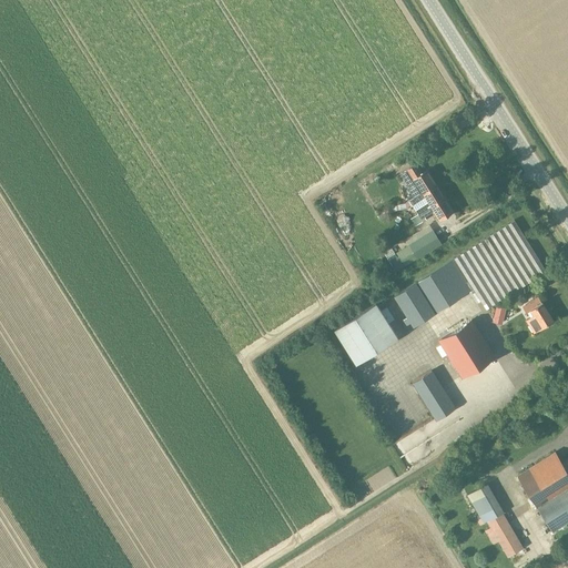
[(427,170),(421,173),(415,164),(401,174),(408,186),(407,189),(413,198),(436,183),(427,170)]
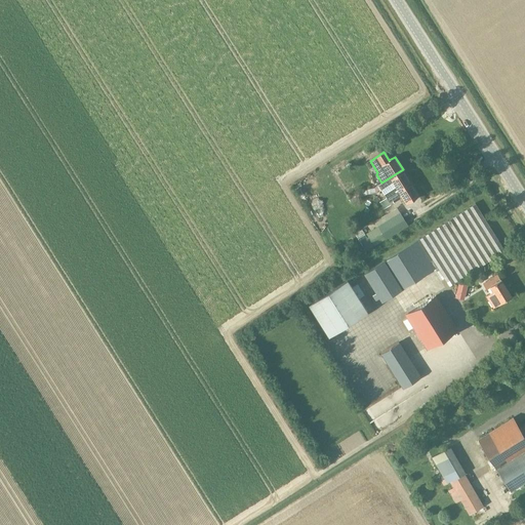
[(387,198),(411,182),(403,169),(381,183),(378,185),(381,190),(387,198)]
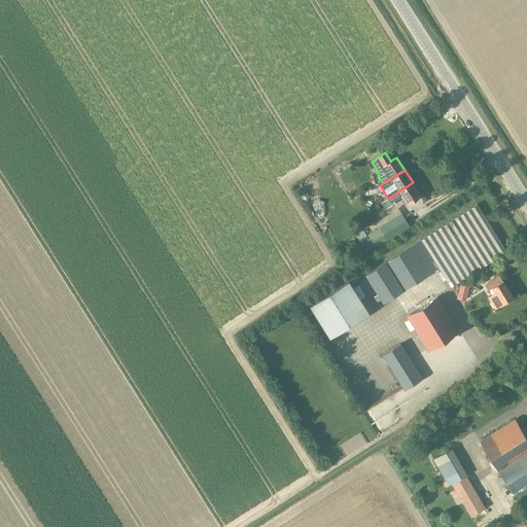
[(390,203),(402,196),(408,204),(421,196),(413,182),(388,199),(390,203)]
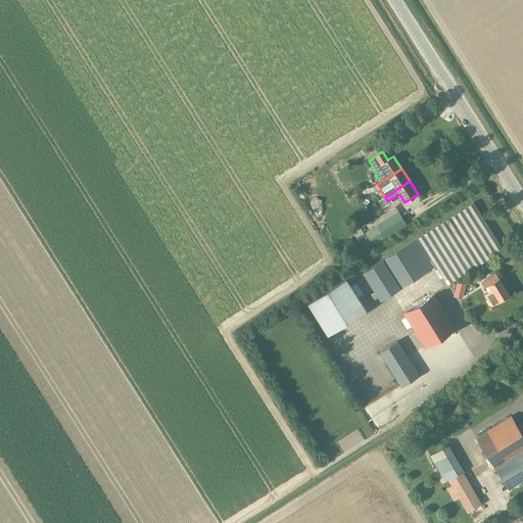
[(378,296),(381,300),(431,269),(438,279),(442,277),(447,285),(503,249),(473,202),(363,272),(375,290),(371,293),(374,298),(378,296)]
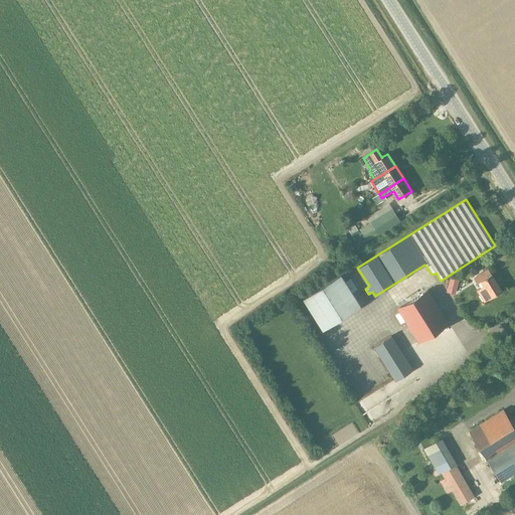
[(392,208),(370,221),(378,234),(400,221),(392,208)]
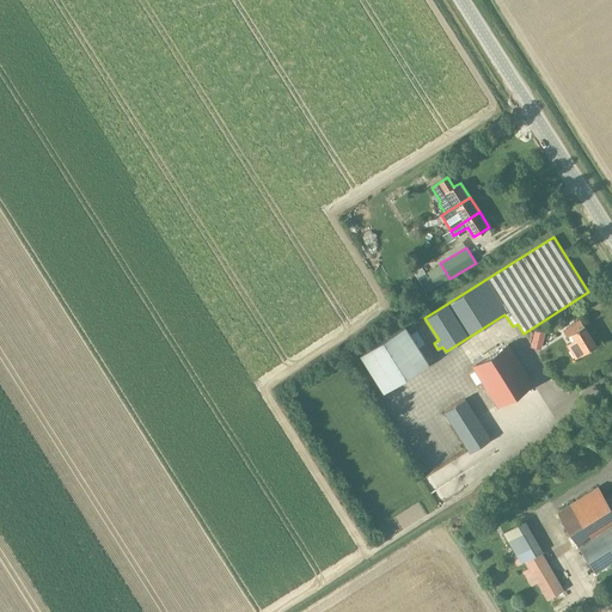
[(418,316),(408,323),(411,329),(423,322),(418,316)]
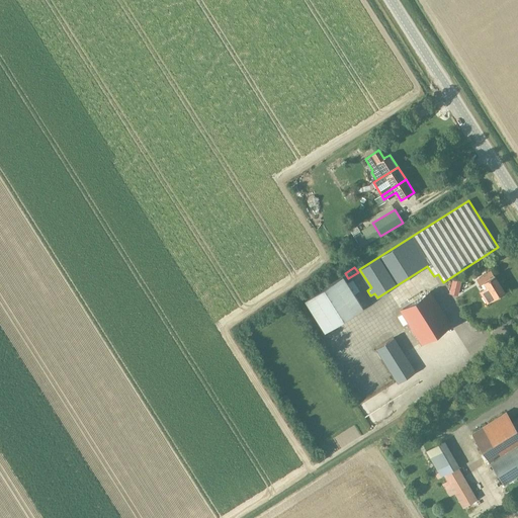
[(487,303),(494,298),(505,292),(495,275),(492,270),(480,277),(483,283),(484,282),(487,288),(481,292),(487,303)]
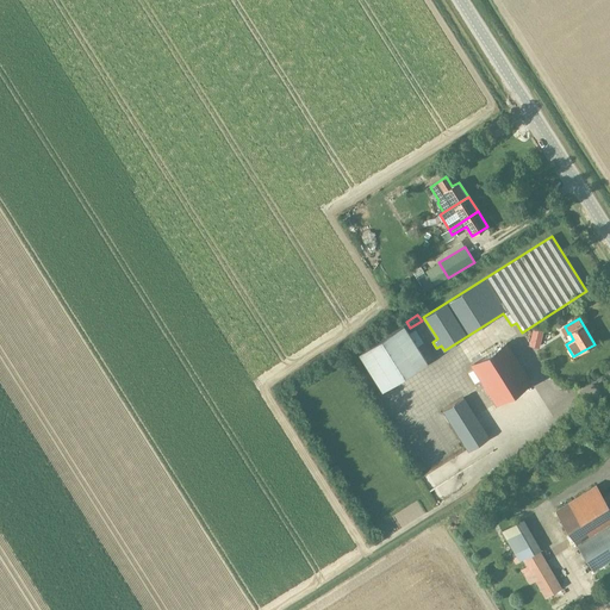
[(415,329),(409,334),(403,324),(359,353),(383,390),(427,361),(417,347),(423,342),(415,329)]
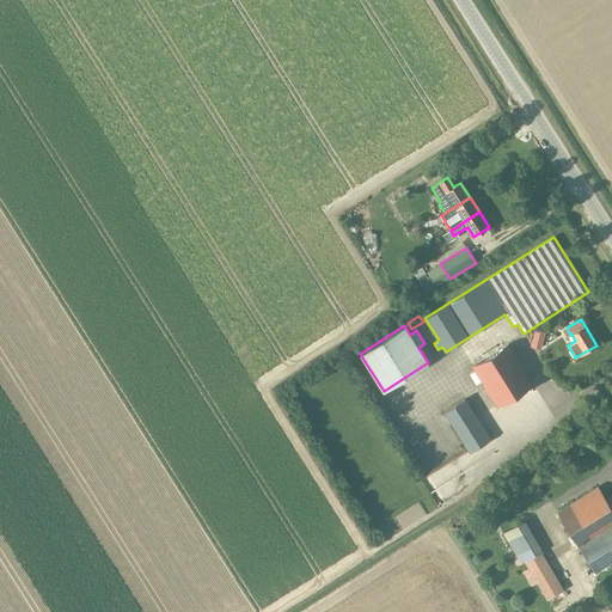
[(539,348),(544,331),(536,329),(531,346),(539,348)]
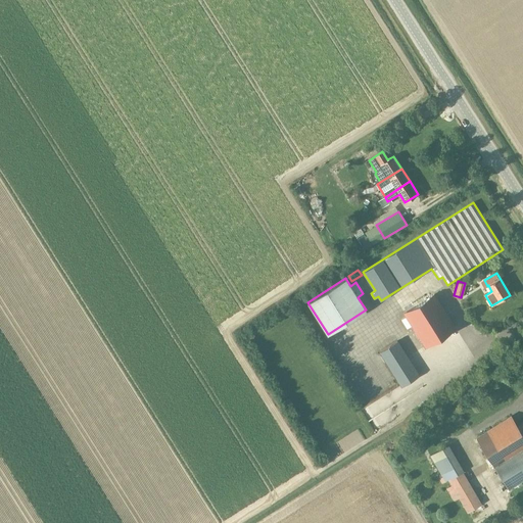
[(425,347),(456,328),(434,294),(403,314),(425,347)]
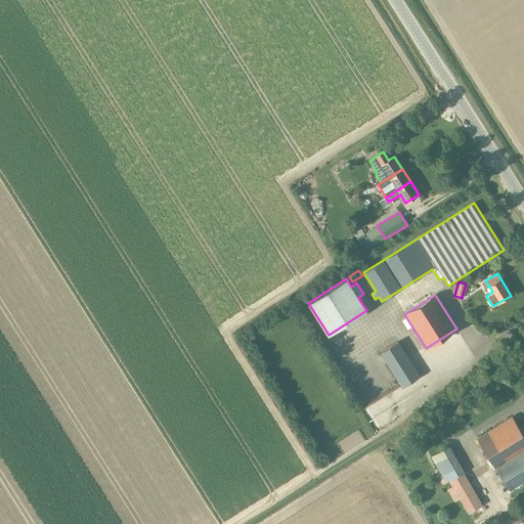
[(402,388),(421,377),(398,341),(381,352),(402,388)]
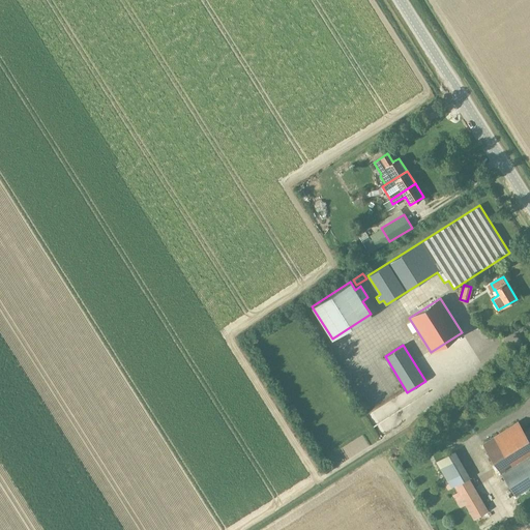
[(529,427),(524,432),(519,421),(483,442),(502,473),(529,457),(529,427)]
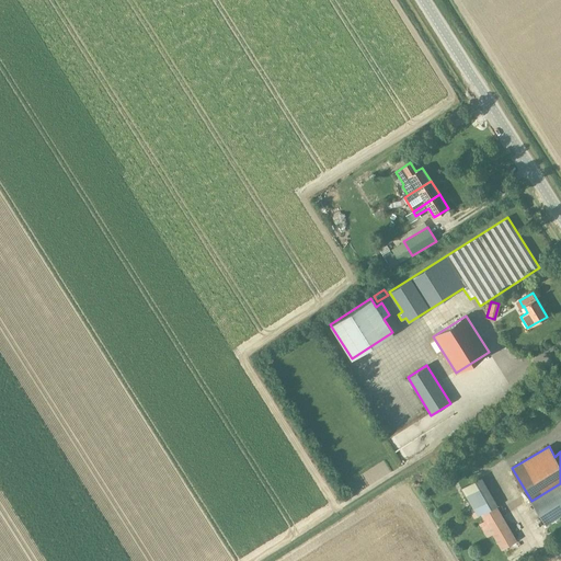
[(478,479),(461,490),(478,517),(481,516),(502,550),(516,541),(495,507),(495,506),(478,479)]
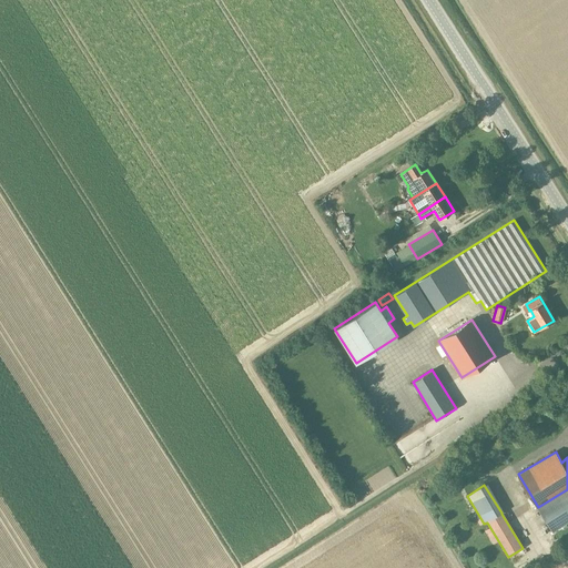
[(567,489),(538,507),(537,508),(551,531),(567,521),(567,489)]
